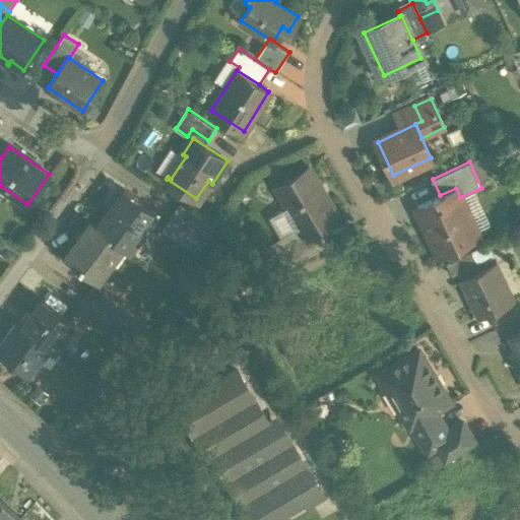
[(310,167),(277,187),(300,226),(304,233),(316,225),(337,212),(310,167)]
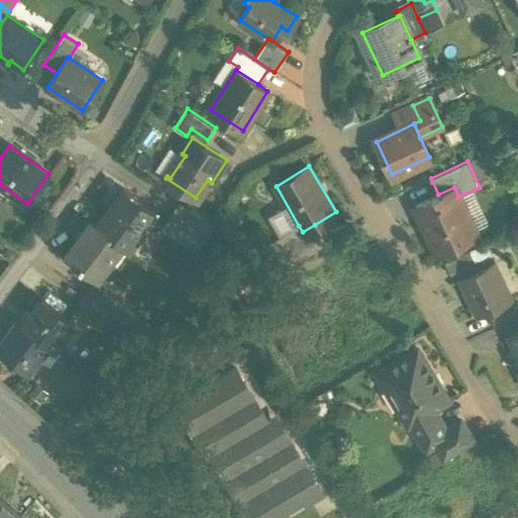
[(157,210),(123,186),(97,223),(119,240),(130,247),(131,247),(125,243),(135,232),(139,235),(157,210)]
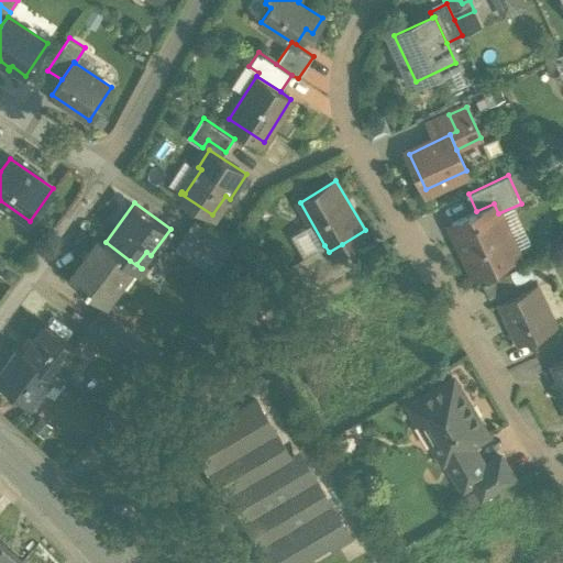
[(476,211),(452,223),(460,240),(463,238),(477,269),(475,271),(475,273),(517,253),(498,213),(494,203),(476,211)]
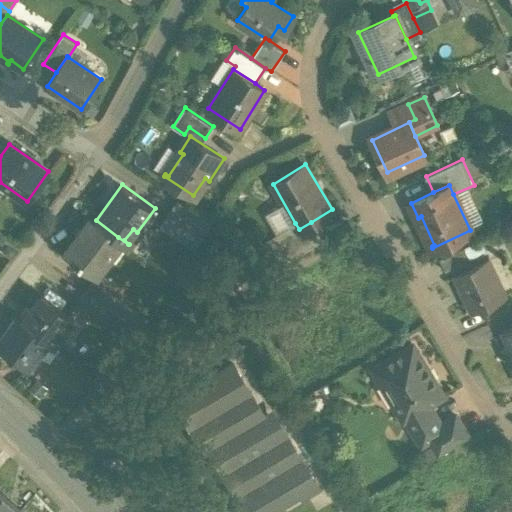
[(203,216),(177,199),(168,212),(194,229),(203,216)]
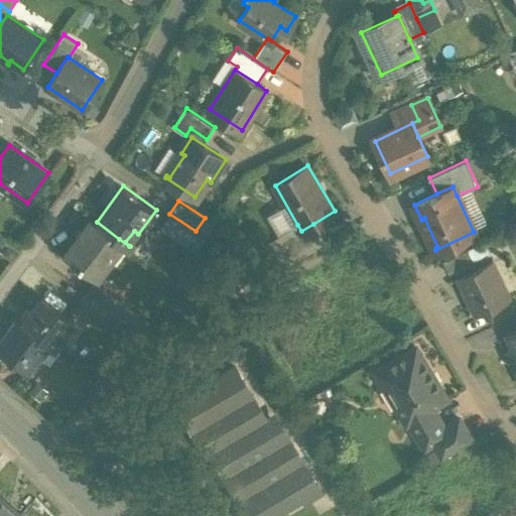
[(97,222),(91,218),(65,253),(98,277),(114,255),(110,252),(119,239),(97,222)]
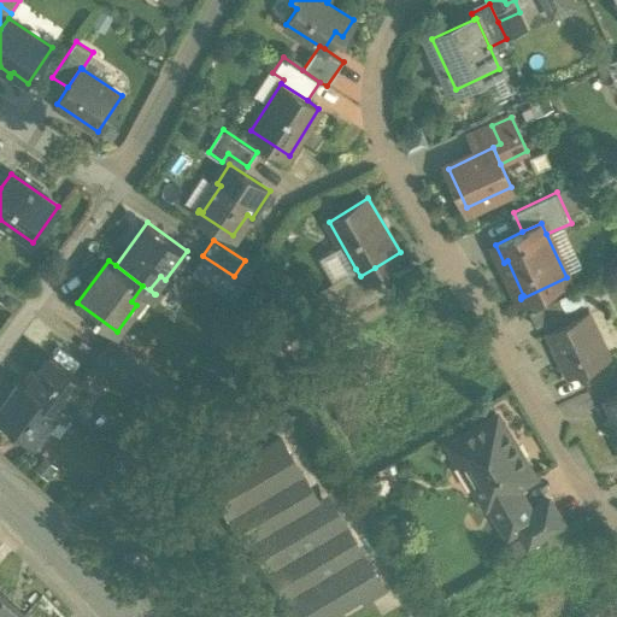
[(356,269),(312,294),(350,312),(395,285),(394,283),(387,288),(375,268),(360,276),(356,269)]
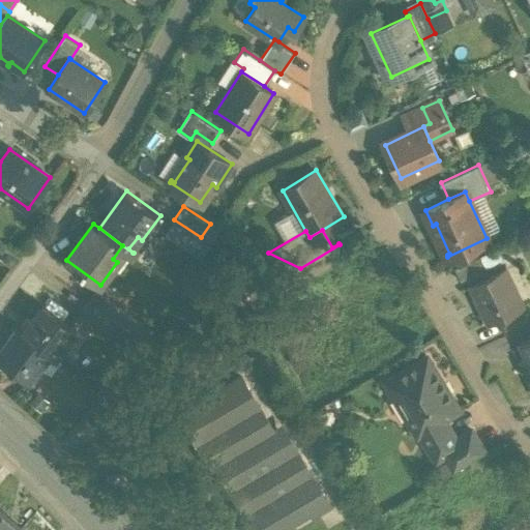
[(481,255),(455,267),(462,281),(488,268),(481,255)]
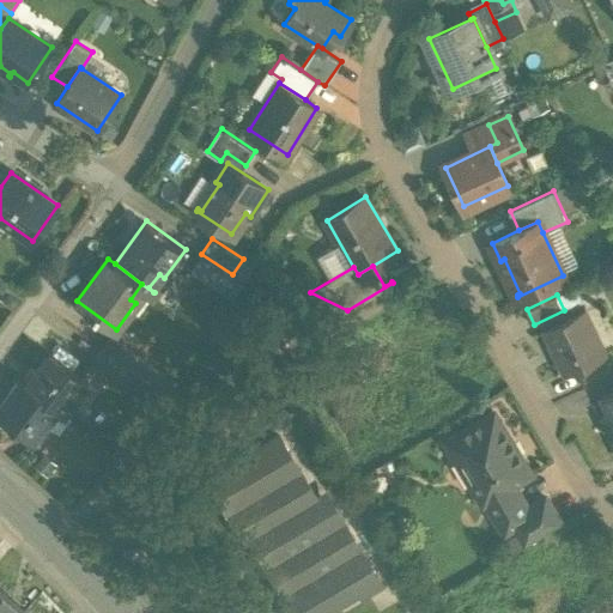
[(586,309),(544,329),(564,374),(606,353),(586,309)]
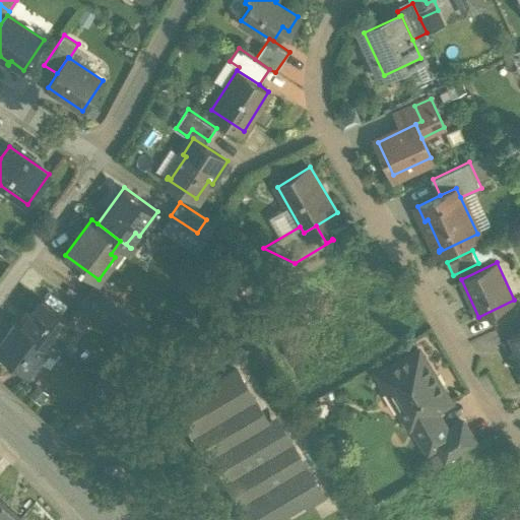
[(117,299),(94,283),(86,294),(109,310),(117,299)]
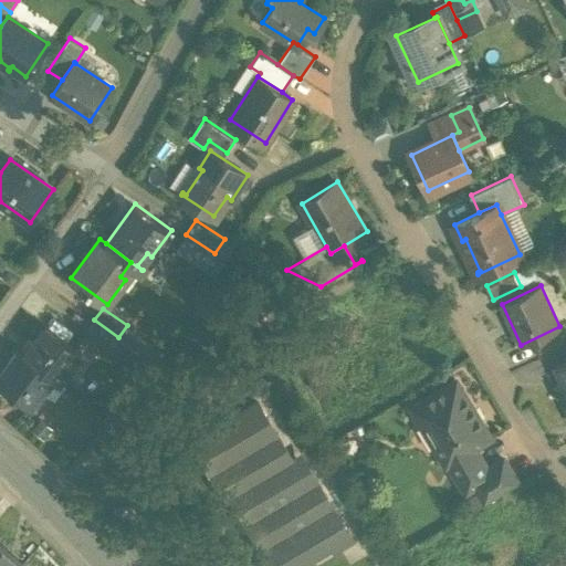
[(118,337),(94,320),(85,333),(133,368),(142,356),(118,337)]
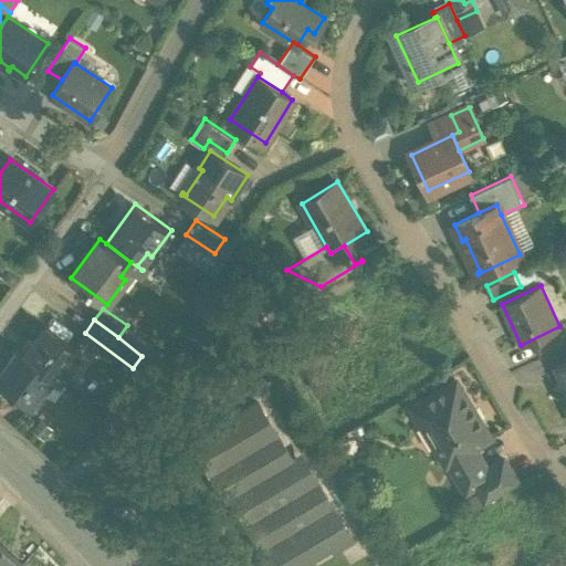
[(46,324),(24,354),(49,373),(60,380),(72,364),(67,360),(76,348),(81,352),(82,350),(46,324)]
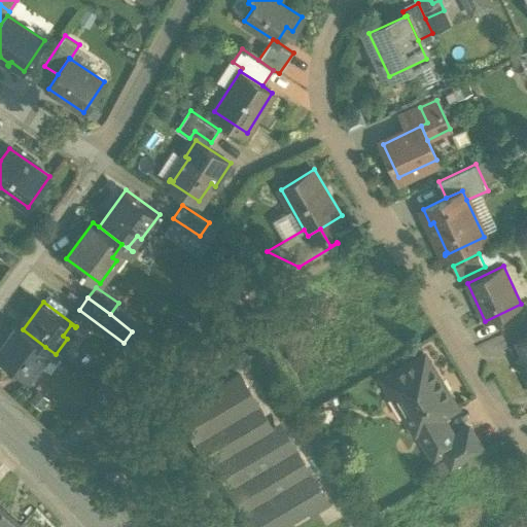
[(152,328),(118,303),(110,314),(132,331),(145,341),(152,328)]
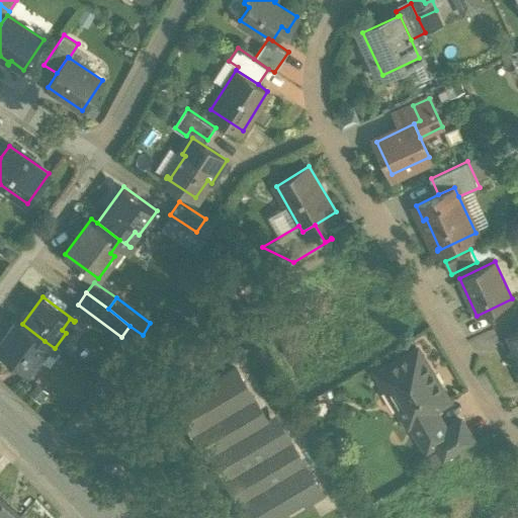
[(22,324),(16,320),(0,342),(0,348),(29,370),(38,357),(34,354),(45,341),(22,324)]
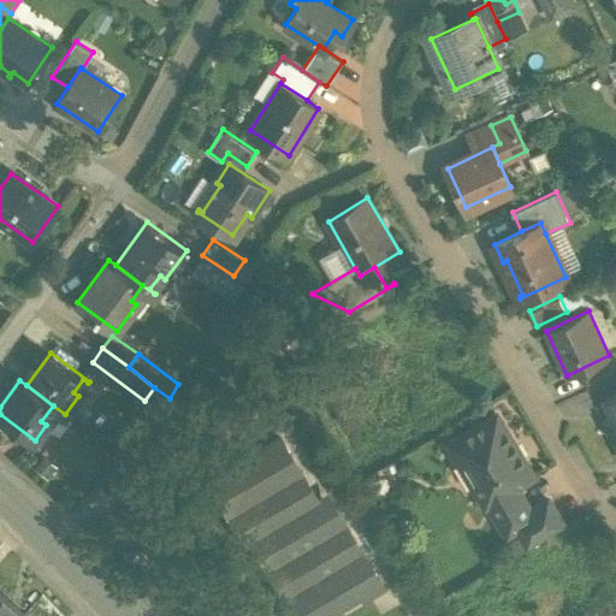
[(615,394),(605,398),(615,421),(615,394)]
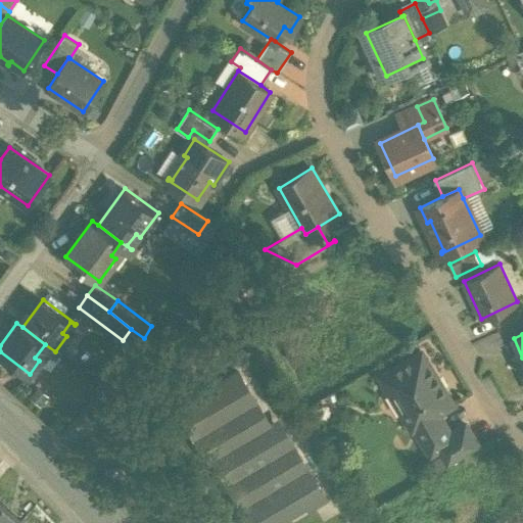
[(454,403),(422,351),(383,374),(393,391),(397,389),(409,408),(402,411),(413,428),(416,426),(421,435),(420,436),(431,455),(439,450),(455,440),(450,433),(443,422),(440,423),(435,415),(454,403)]
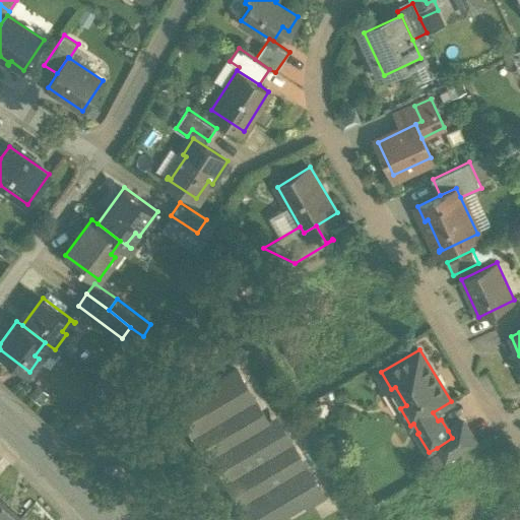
[(238,370),(176,407),(200,449),(205,447),(240,504),(237,506),(245,519),(280,519),(324,495),(276,415),(268,420),(238,370)]
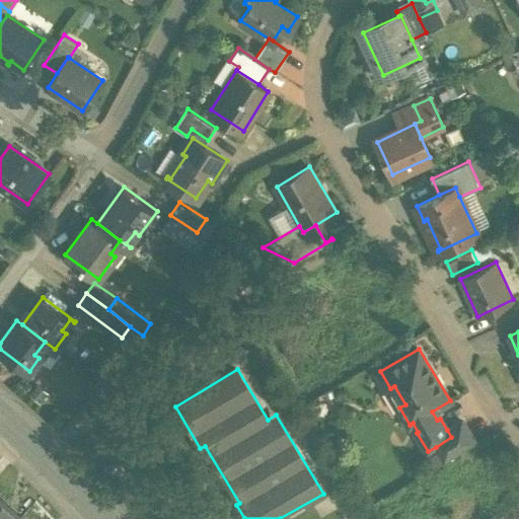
[(462,420),(447,430),(451,437),(436,447),(444,460),(475,442),(462,420)]
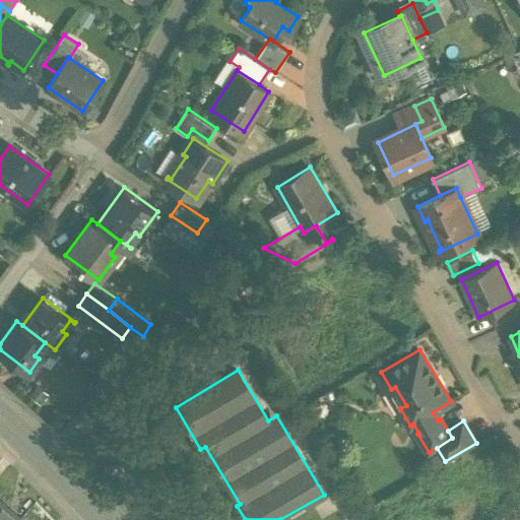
[(24,519),(0,498),(0,519),(24,519)]
